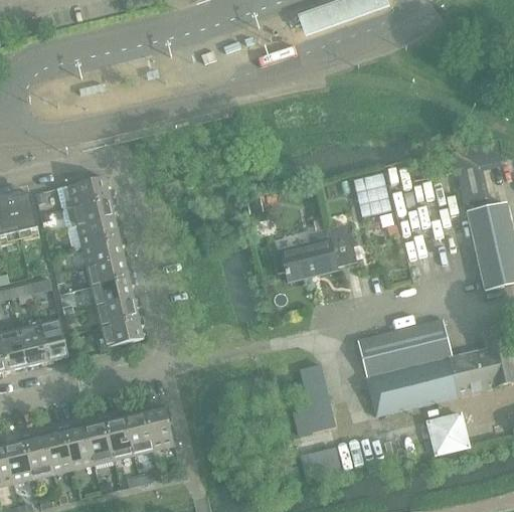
[(338,0),(339,1),(335,2),(291,18),(294,26),(301,24),(303,28),(376,3),(375,0),(338,0)]
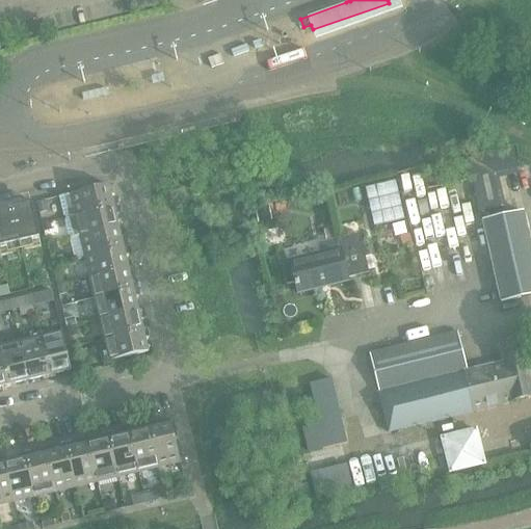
[(366,183),(376,222),(405,215),(395,176),(366,183)]
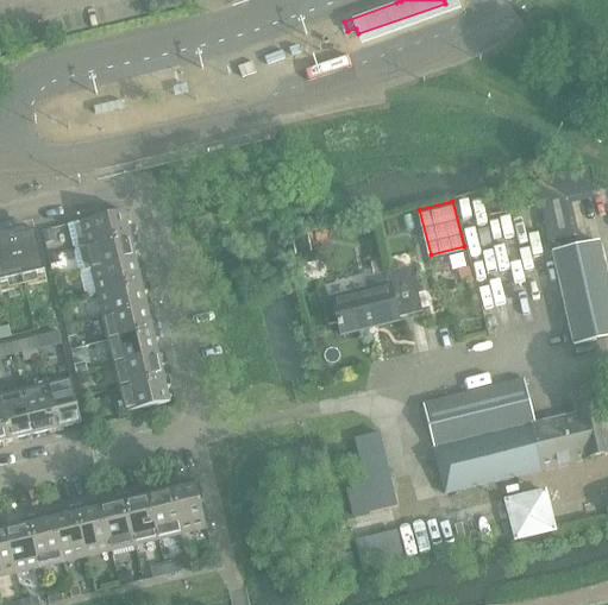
[(123,209),(66,222),(71,247),(133,232),(131,224),(126,225),(123,209)]
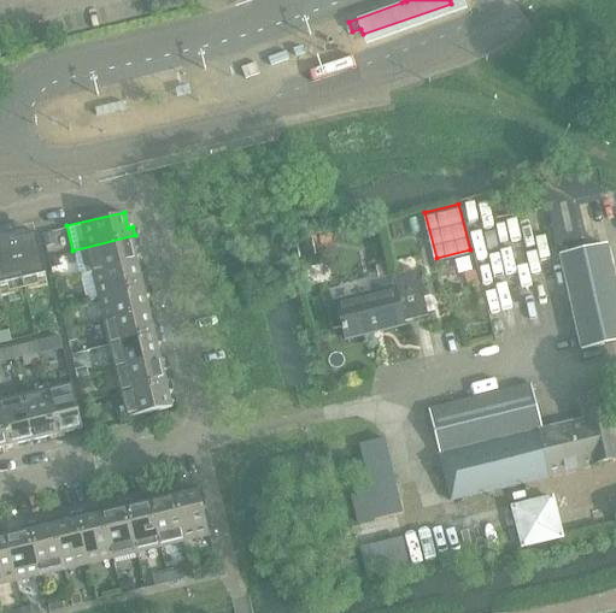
[(0,294),(46,283),(34,233),(31,224),(0,231),(0,294)]
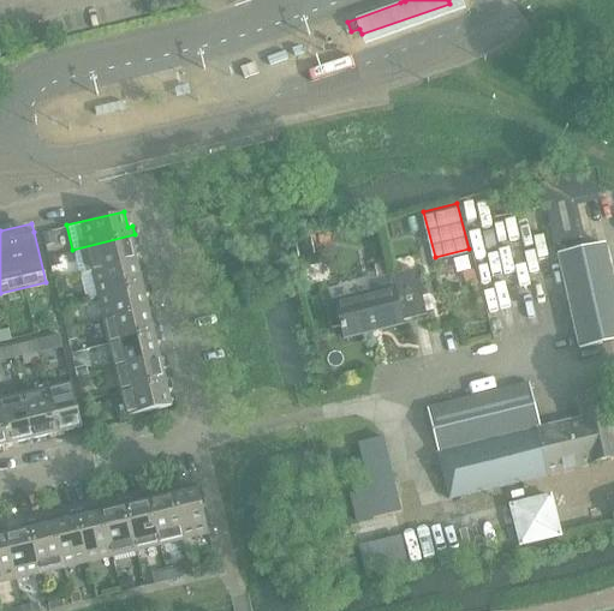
[(51,231),(42,233),(45,244),(53,241),(51,231)]
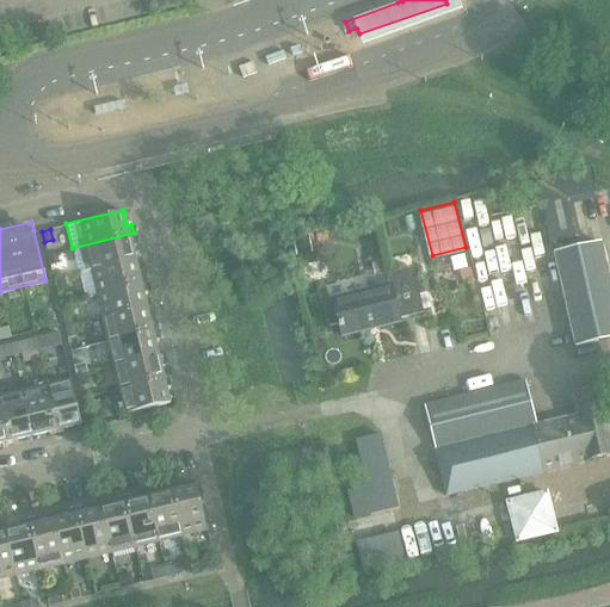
[(134,258),(130,243),(136,242),(134,233),(72,248),(78,272),(134,258)]
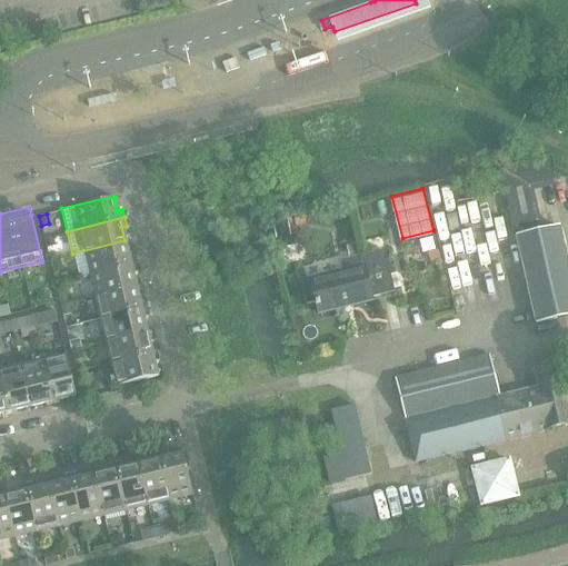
[(285,217),(271,220),(275,235),(288,231),(285,217)]
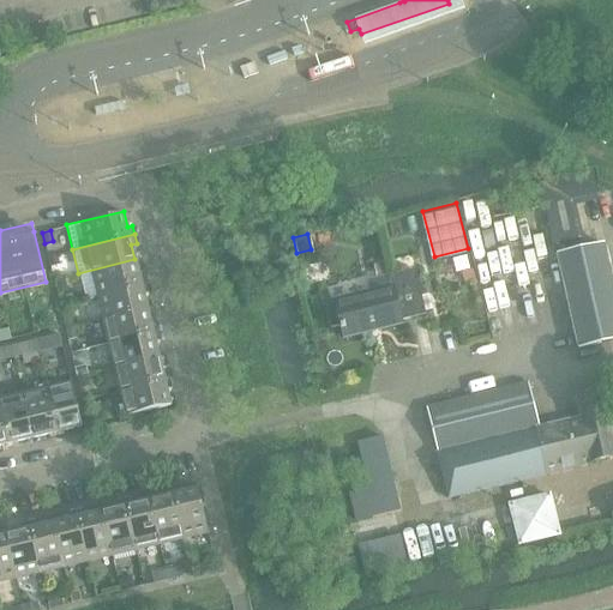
[(612,288),(602,242),(556,253),(577,345),(612,337),(612,288)]
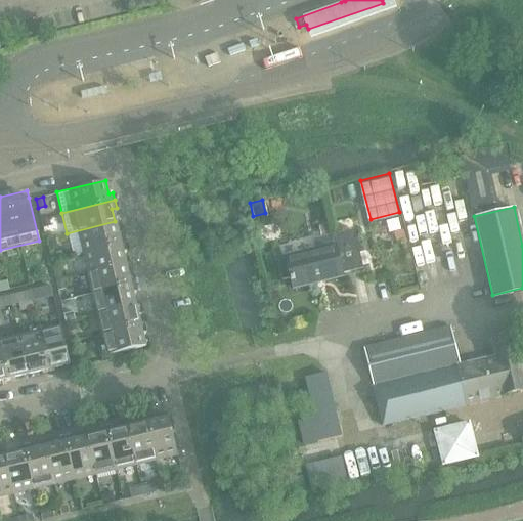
[(115,221),(67,233),(72,253),(82,251),(124,241),(123,232),(118,233),(115,221)]
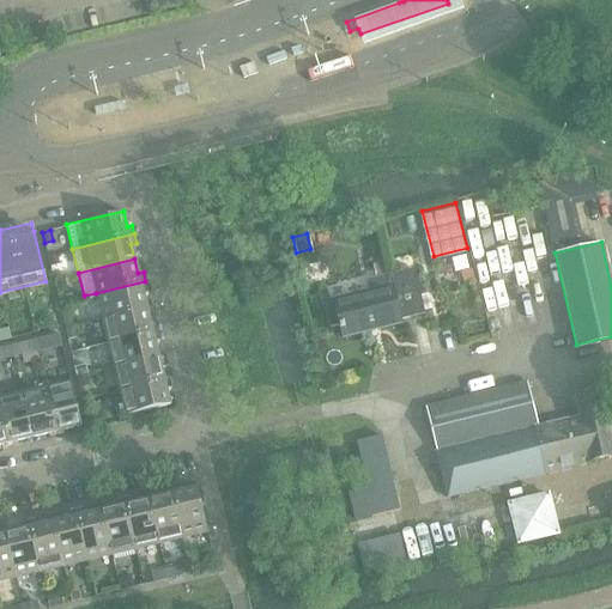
[(382,260),(374,262),(376,274),(385,272),(382,260)]
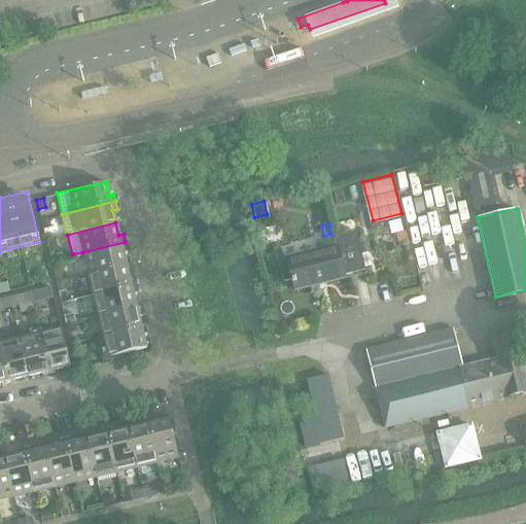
[(334,235),(315,239),(318,248),(286,256),(286,258),(279,260),(283,279),(291,277),(293,288),(344,276),(343,273),(364,268),(355,230),(334,235)]
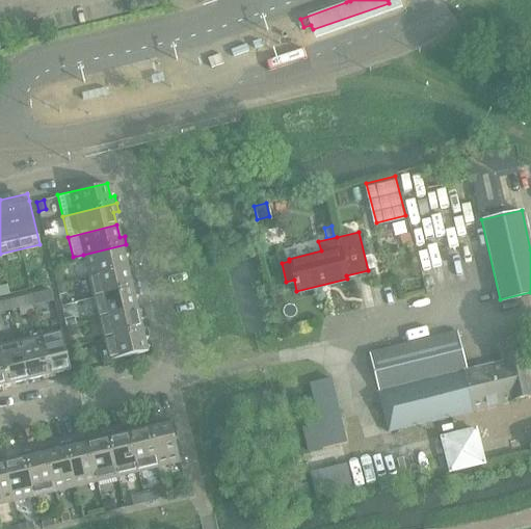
[(55,241),(47,243),(49,252),(57,249),(55,241)]
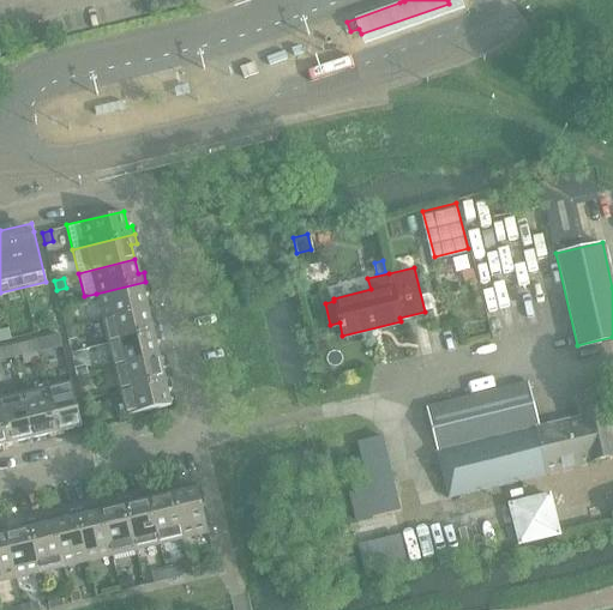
[(145,282),(96,294),(102,318),(146,307),(143,293),(148,291),(145,282)]
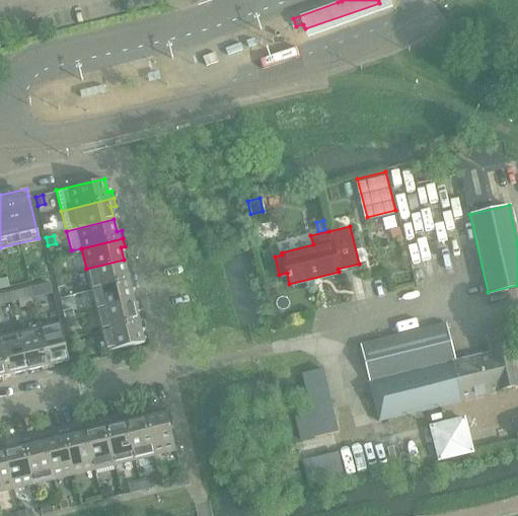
[(124,260),(86,269),(90,289),(133,279),(131,271),(127,272),(124,260)]
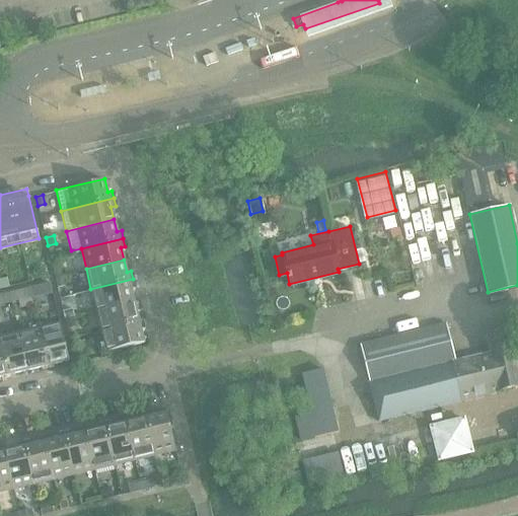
[(59,267),(52,268),(54,276),(61,275),(59,267)]
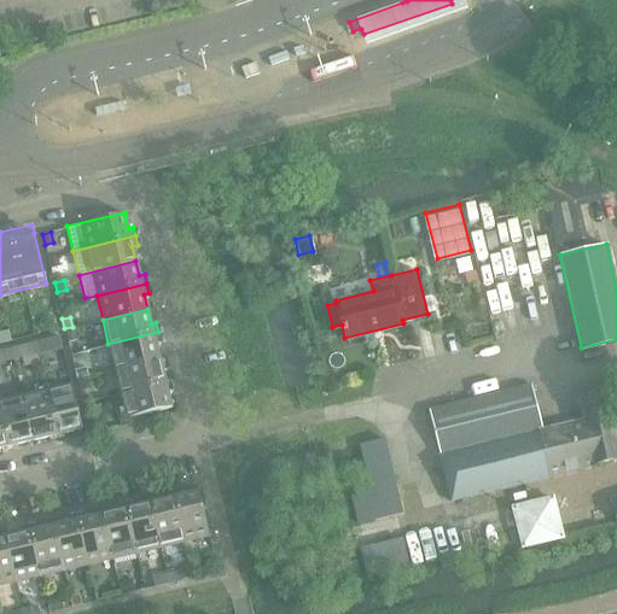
[(73,327),(64,328),(67,340),(75,338),(73,327)]
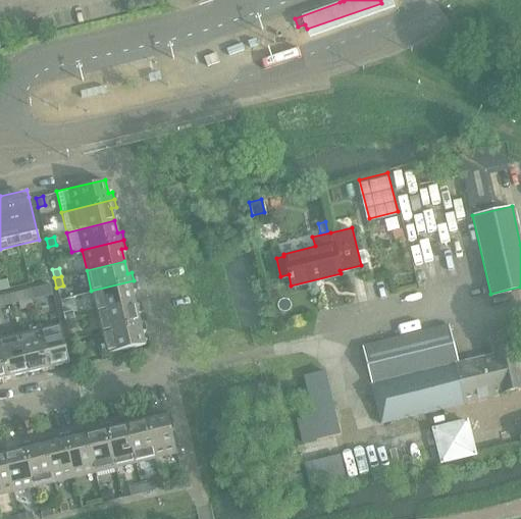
[(131,290),(136,288),(134,280),(91,291),(96,310),(134,302),(131,290)]
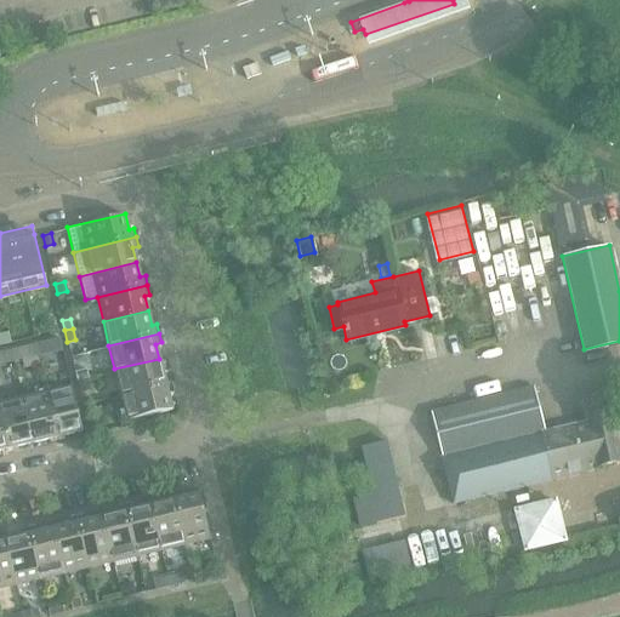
[(60,348),(57,336),(33,342),(37,353),(60,348)]
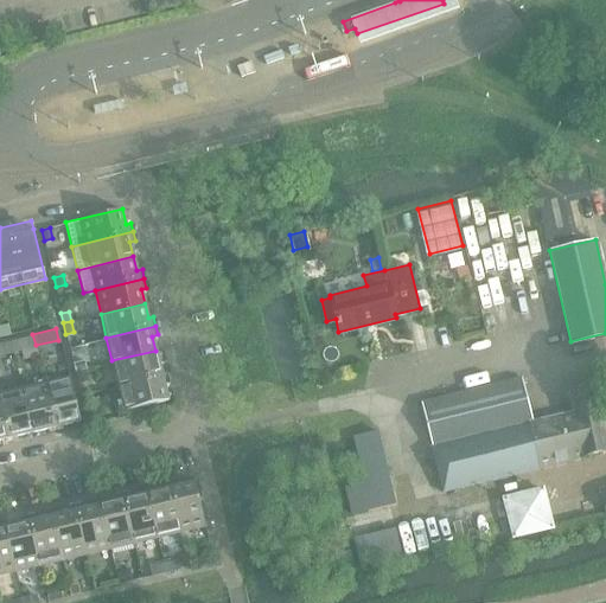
[(32,334),(17,338),(20,348),(36,345),(32,334)]
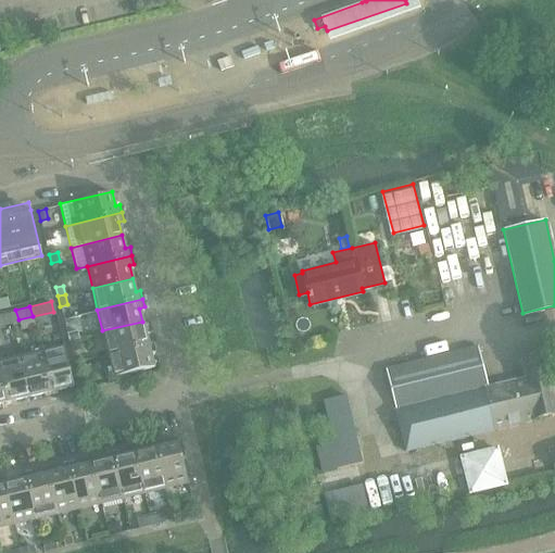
[(142,322),(102,330),(108,352),(152,341),(150,334),(146,335),(142,322)]
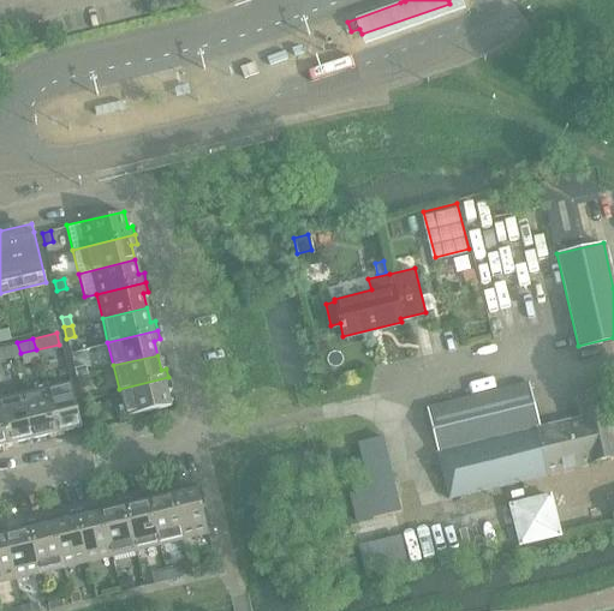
[(84,364),(73,366),(75,375),(83,372),(85,372),(84,364)]
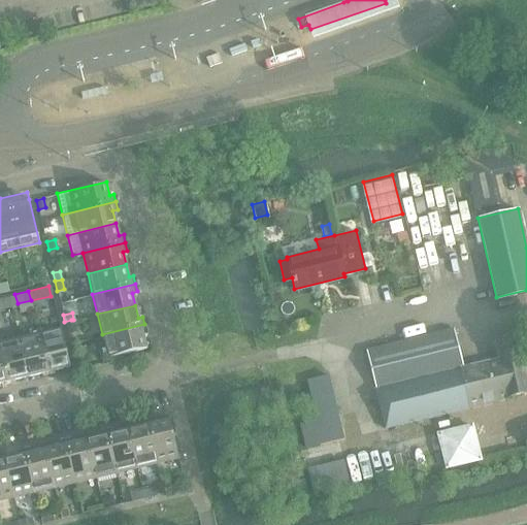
[(71,320),(64,322),(67,332),(74,330),(71,320)]
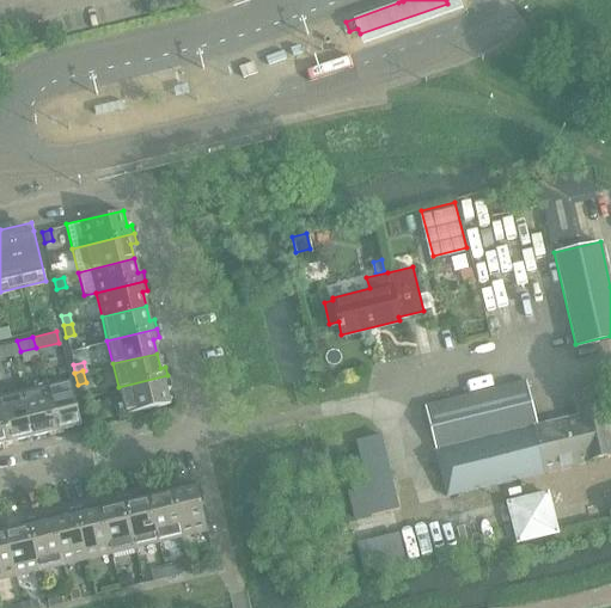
[(167,375),(118,387),(124,412),(169,401),(165,386),(170,385),(167,375)]
